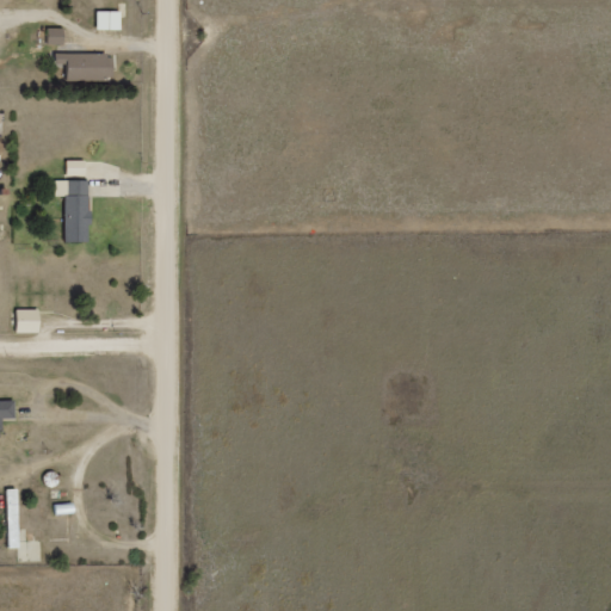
[(121,29),(121,10),(97,10),(97,29),(121,29)]
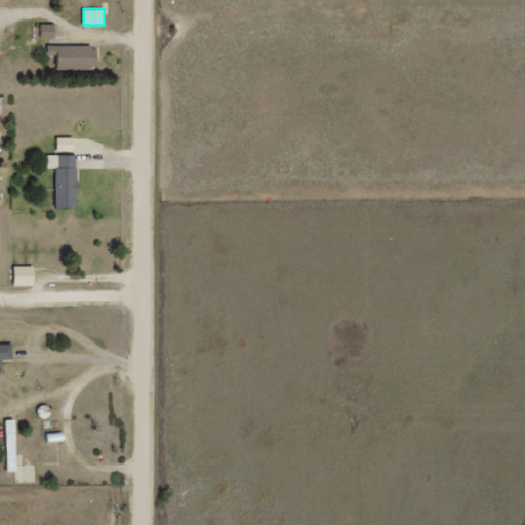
[(40,37),(54,37),(54,24),(41,24),(40,37)]
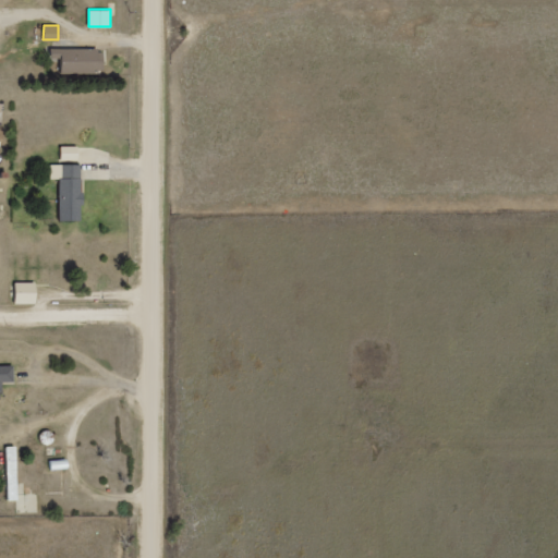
[(102,49),(50,47),(49,58),(61,58),(60,69),(102,71),(102,49)]
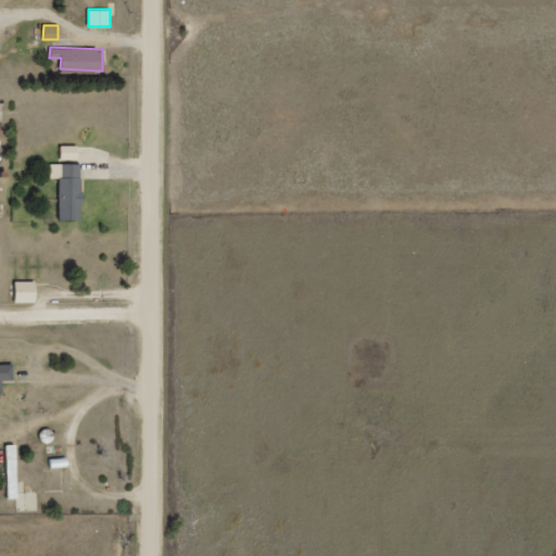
[(61,159),(75,159),(76,146),(61,144),(61,159)]
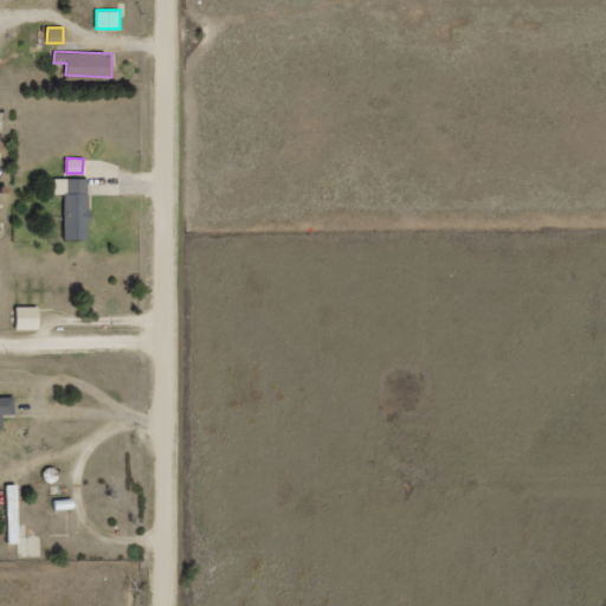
[(55,194),(64,194),(64,239),(89,239),(88,178),(55,179),(55,194)]
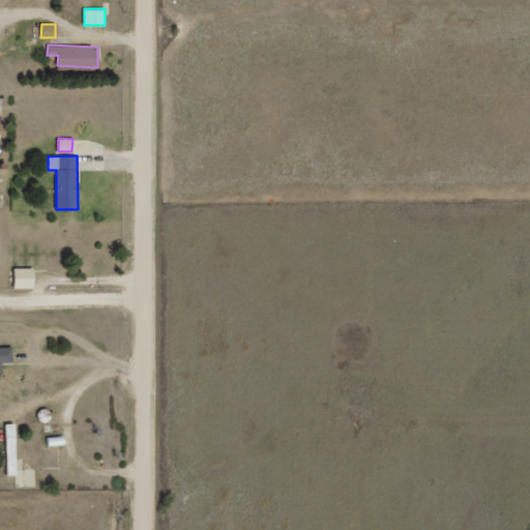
[(33,288),(33,268),(13,267),(13,288),(33,288)]
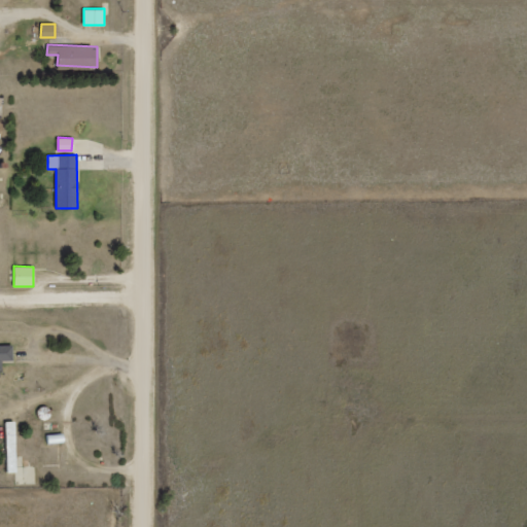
[(0,360),(12,361),(12,345),(0,345),(0,360)]
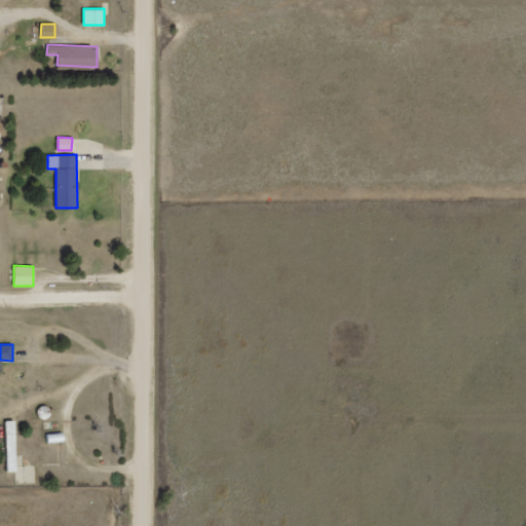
[(16,471),(15,420),(6,420),(6,472),(16,471)]
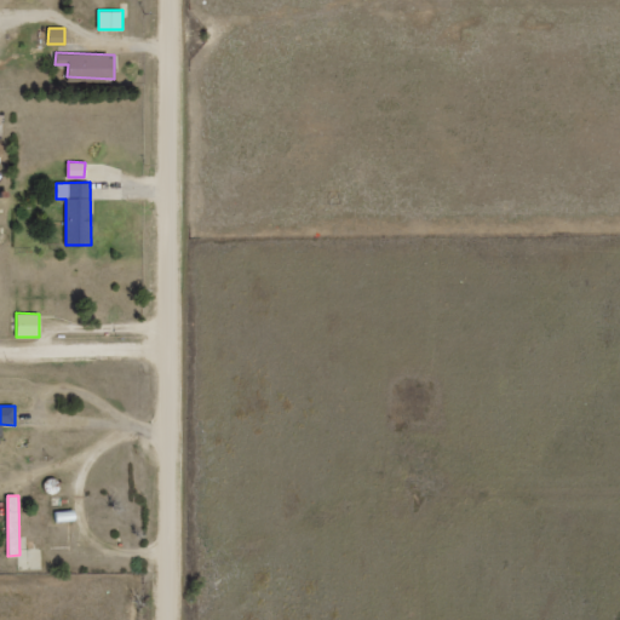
All buildings are outlined.
